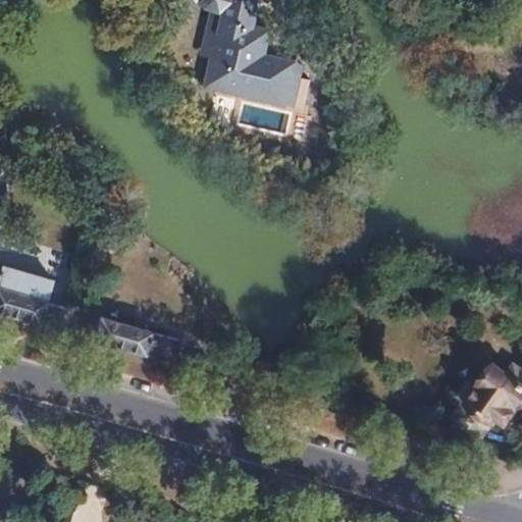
[(231,65),(297,84),(306,54),(300,53),(302,42),(273,34),(279,10),(264,6),(266,0),(230,0),(222,31),(241,36),(231,65)]
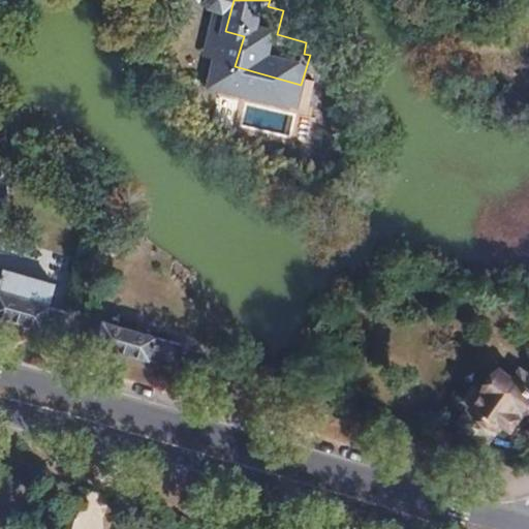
[(290,124),(301,85),(235,66),(228,65),(218,103),(290,124)]
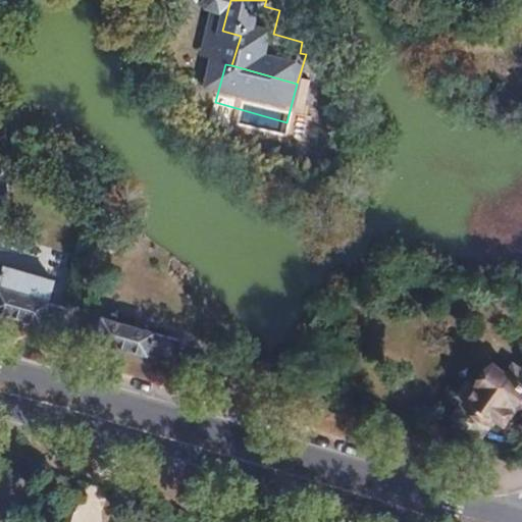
[(69,307),(49,301),(54,280),(2,265),(0,272),(0,311),(58,329),(62,330),(69,307)]
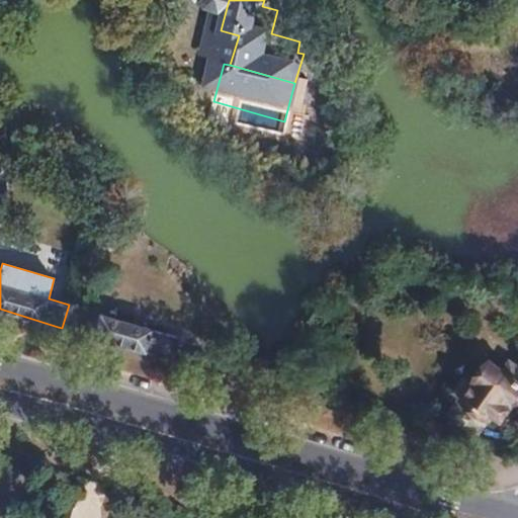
[(177,336),(132,323),(134,314),(119,310),(116,318),(91,311),(84,335),(145,352),(146,349),(171,357),(177,336)]
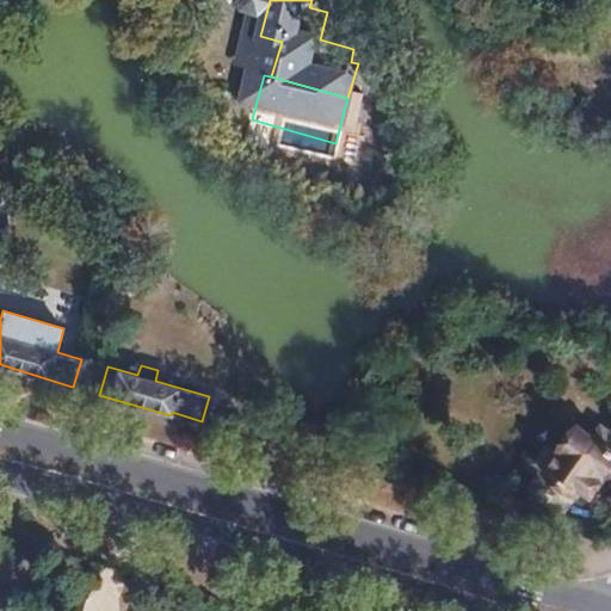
[(586,491),(610,456),(610,432),(597,423),(588,433),(574,423),(529,483),(560,507),(576,485),(586,491)]
